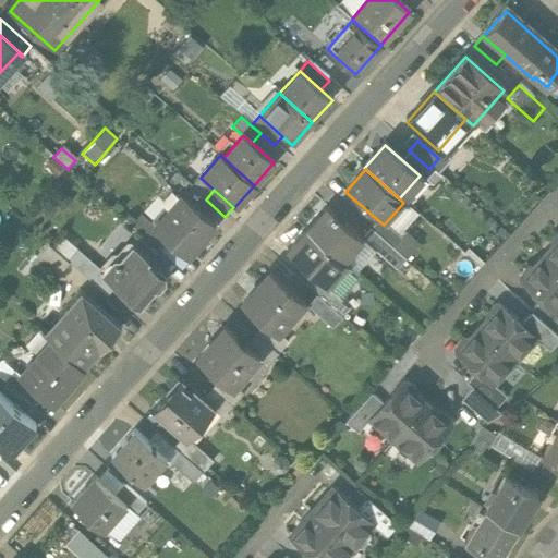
[(182,196),(154,228),(187,257),(216,225),(182,196)]
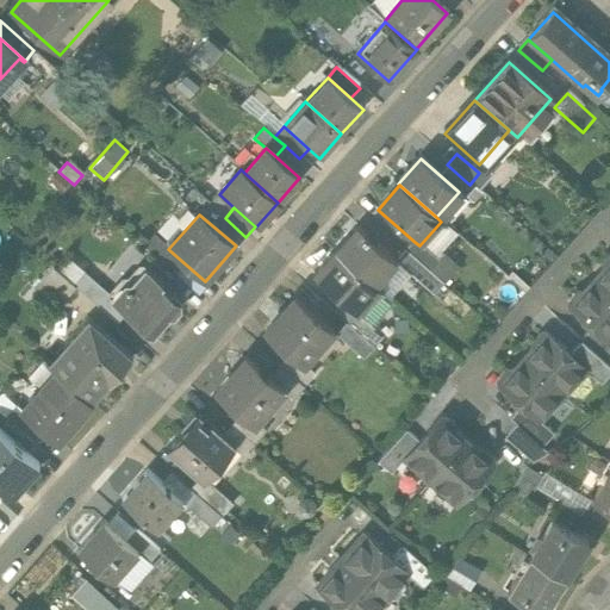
[(336,253),(374,287),(397,263),(358,229),(336,253)]
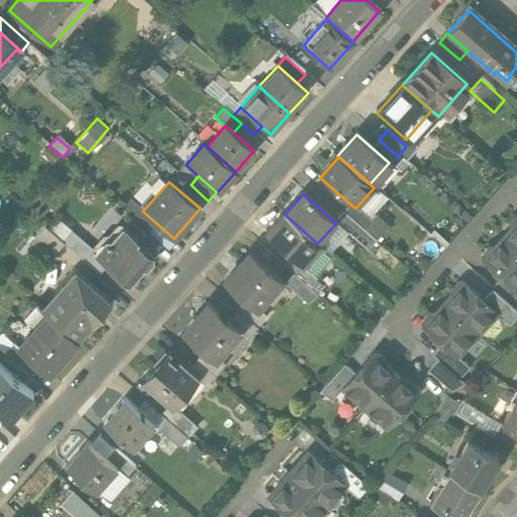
[(351,205),(343,214),(365,232),(372,224),(354,209),(355,208),(351,205)]
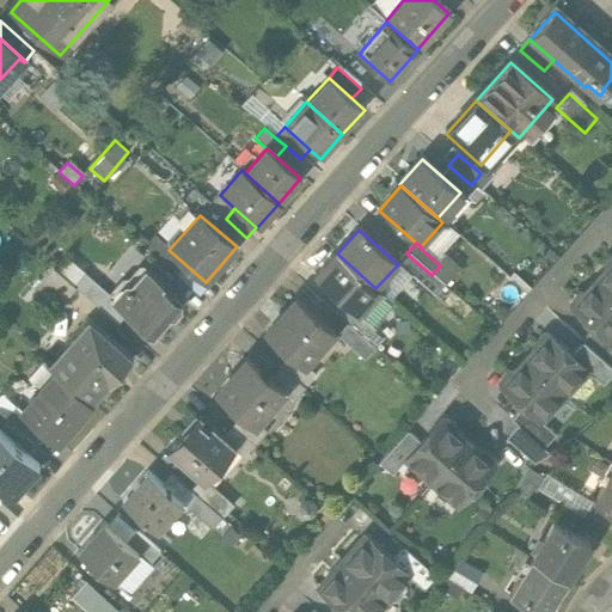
[(314,279),(343,305),(357,317),(379,292),(375,288),(337,254),(314,279)]
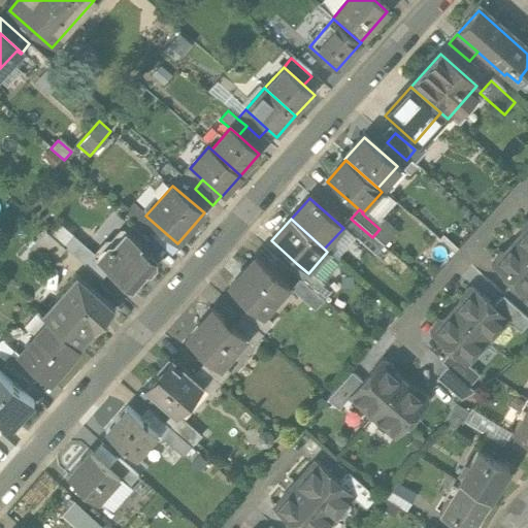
[(515,246),(527,259),(527,226),(523,233),(523,237),(515,246)]
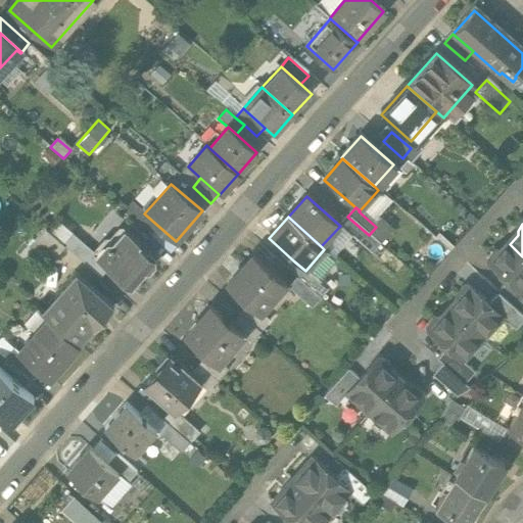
[(47,265),(63,245),(61,243),(45,229),(28,248),(47,265)]
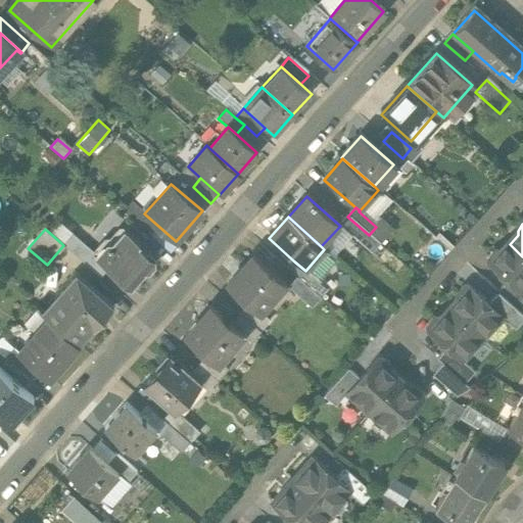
[(106,244),(96,256),(95,257),(107,269),(129,287),(154,258),(137,243),(139,241),(126,229),(112,243),(106,244)]
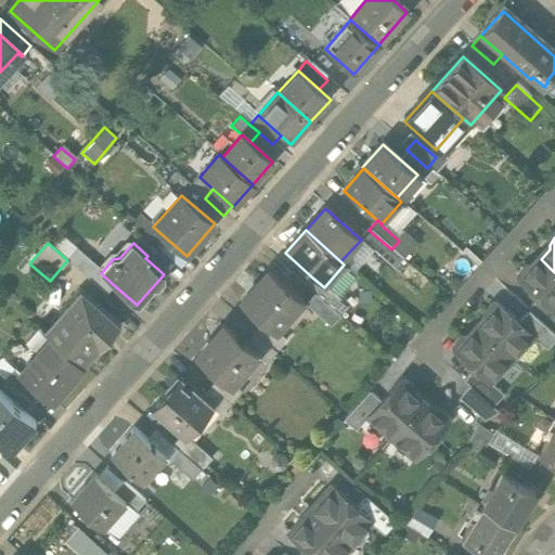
[(101,273),(102,272),(75,248),(65,258),(67,260),(105,294),(114,285),(101,273)]
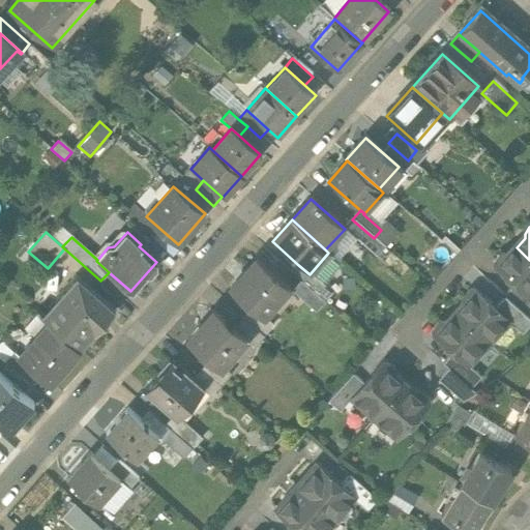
[(514,288),(529,301),(529,260),(517,247),(507,258),(503,258),(496,266),(496,271),(514,288)]
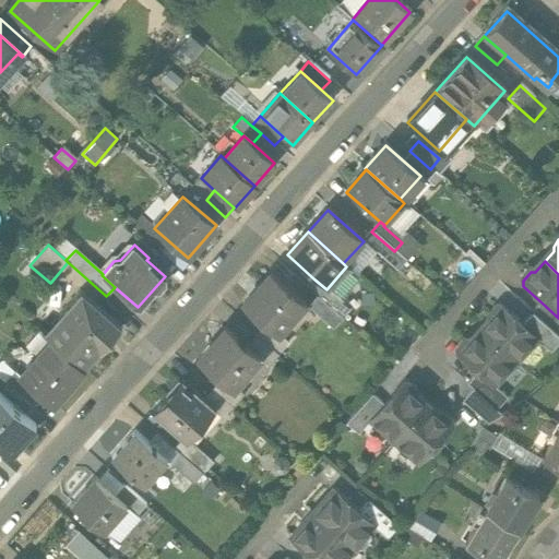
[(266,325),(276,334),(304,304),(272,275),(245,306),(266,325)]
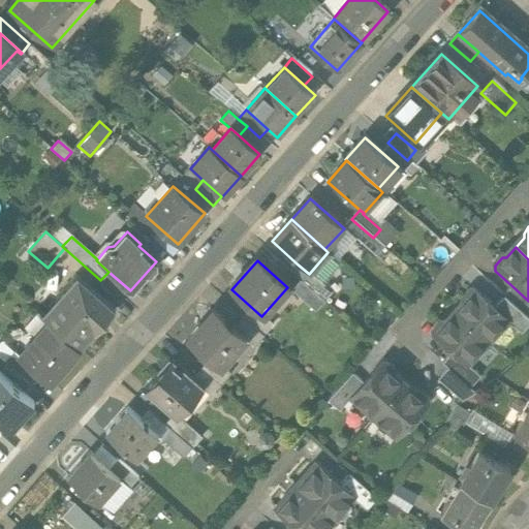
[(297,263),(289,272),(311,291),(318,282),(309,274),(297,263)]
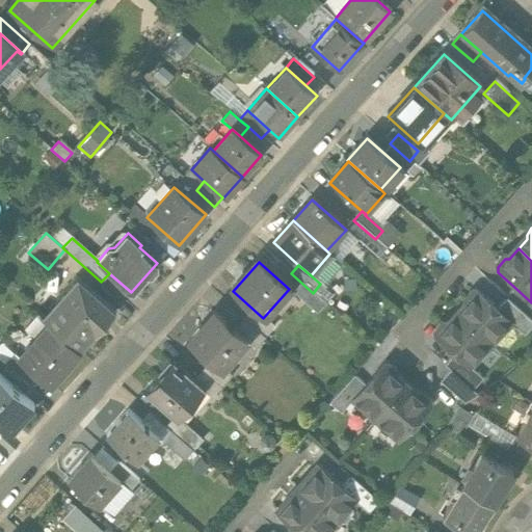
[(52,326),(80,351),(115,311),(77,276),(56,299),(60,303),(46,321),(52,326)]
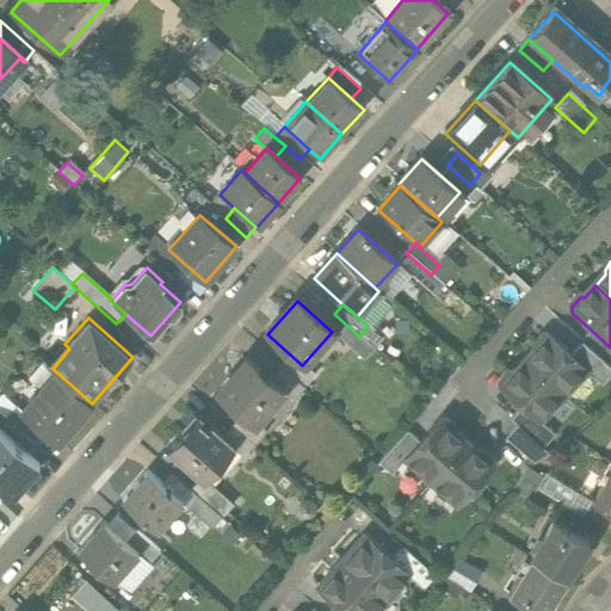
[(582,345),(610,370),(610,347),(593,332),(582,345)]
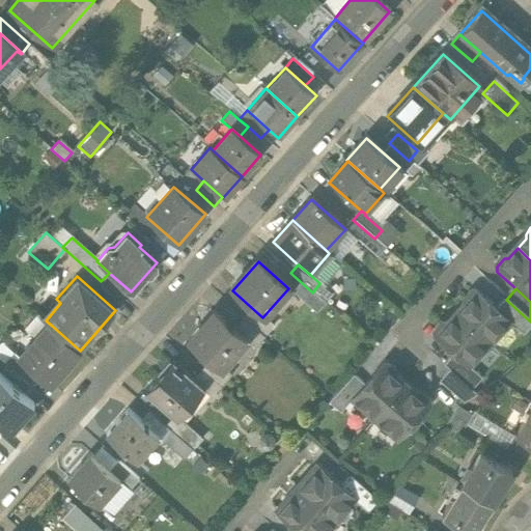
[(455,315),(491,346),(510,324),(511,324),(497,310),(476,292),(472,292),(464,302),(465,306),(455,315)]
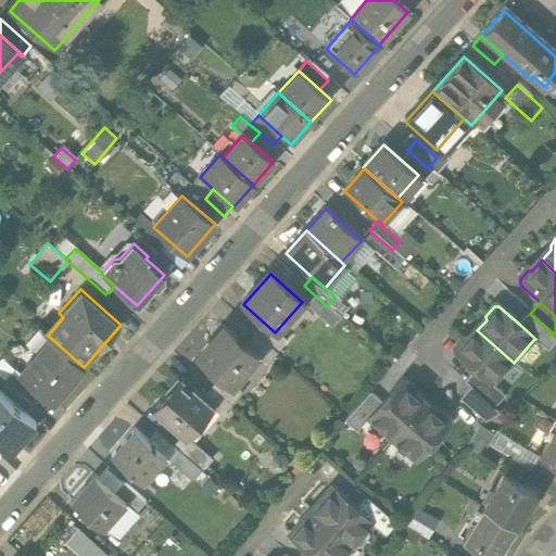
[(535,339),(534,339),(548,352),(555,342),(555,337),(530,314),(520,325),(535,339)]
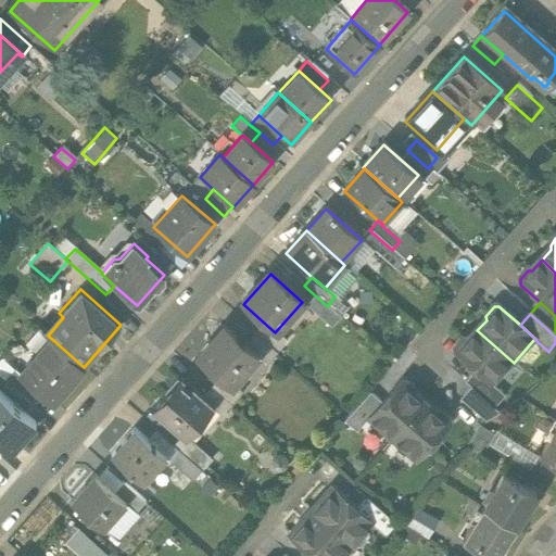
[(265,324),(255,335),(276,353),(286,342),(275,332),(265,324)]
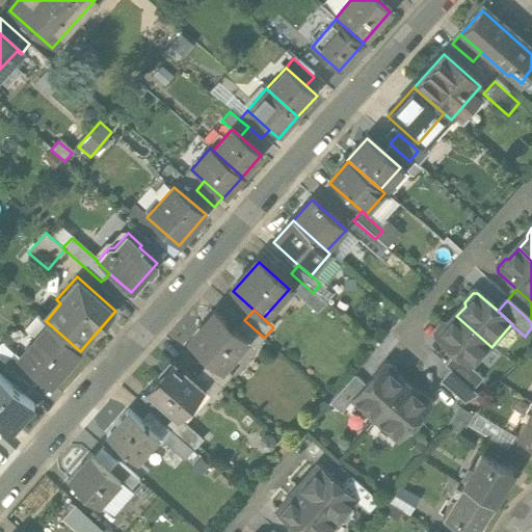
[(210,361),(202,370),(221,388),(231,376),(223,369),(246,342),(234,330),(214,313),(188,342),(210,361)]
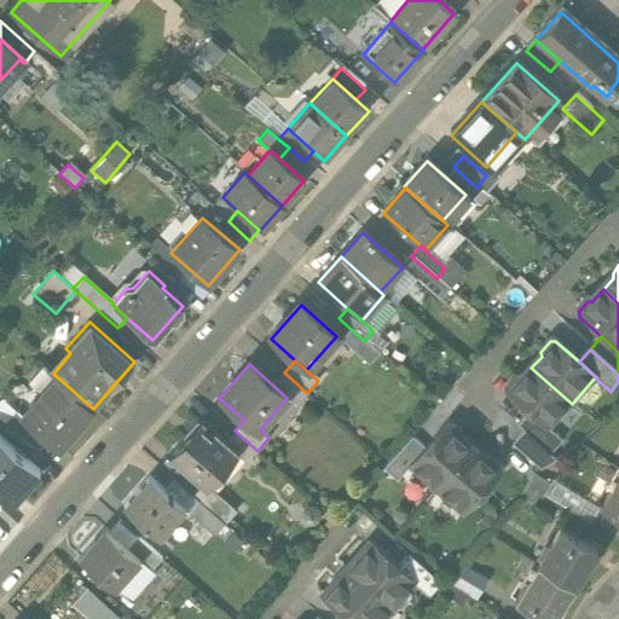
[(530,415),(548,432),(548,431),(572,404),(531,368),(520,380),(515,380),(507,389),(507,394),(530,415)]
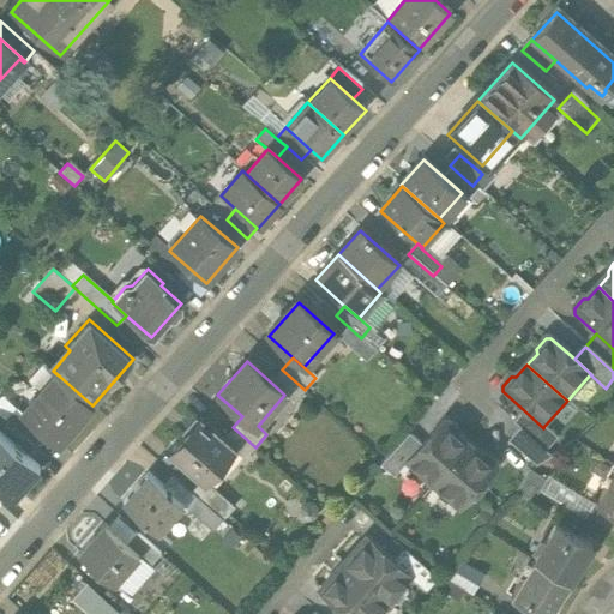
[(270,381),(284,395),(294,403),(305,390),(282,369),(270,381)]
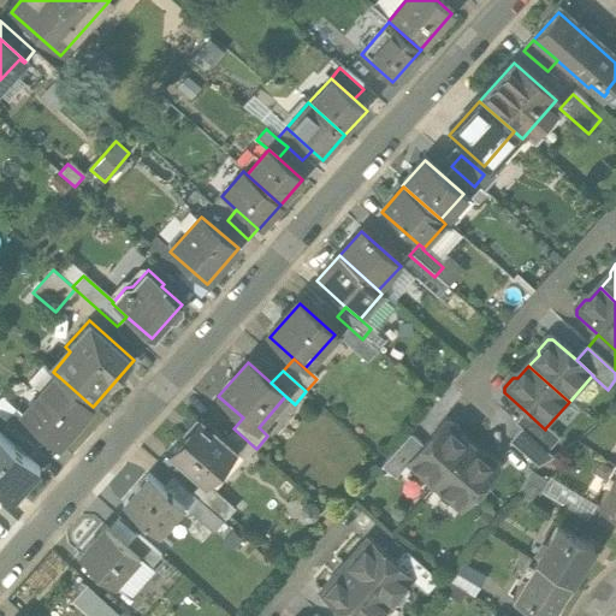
[(60,442),(93,407),(60,378),(25,416),(45,434),(48,430),(60,442)]
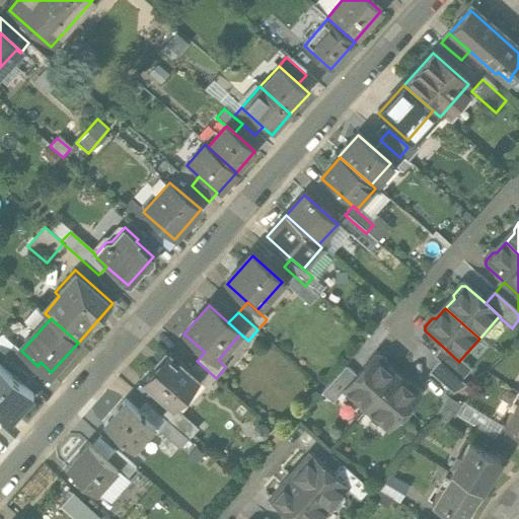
[(29,375),(38,366),(21,351),(13,344),(5,354),(29,375)]
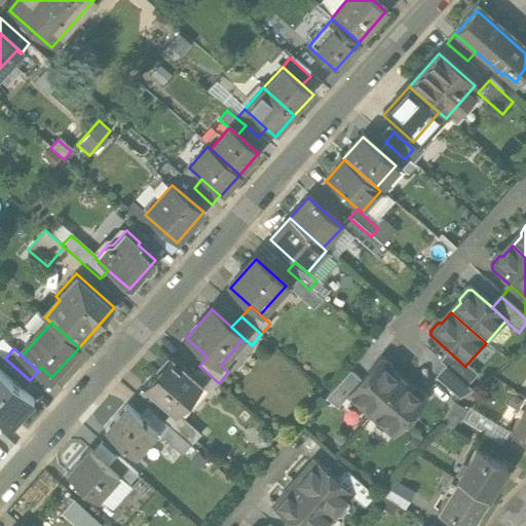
[(440,364),(447,370),(467,388),(478,376),(465,366),(465,367),(450,352),(440,364)]
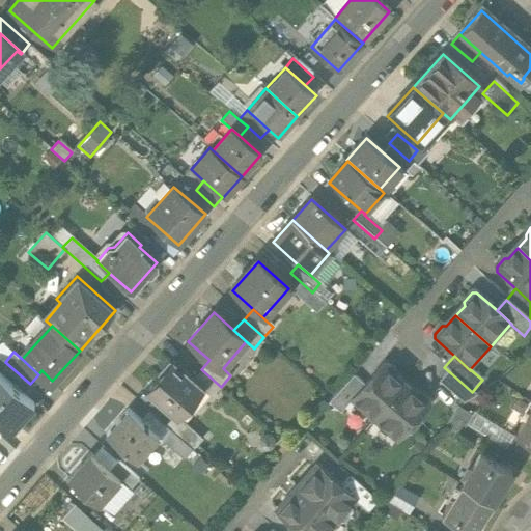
[(354,401),(374,420),(404,387),(396,379),(396,373),(388,366),(382,366),(365,385),(352,399),(354,401)]
